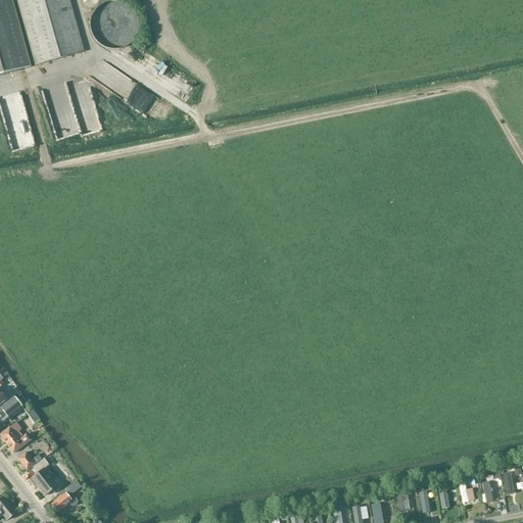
[(11,0),(0,0),(0,76),(31,67),(11,0)]
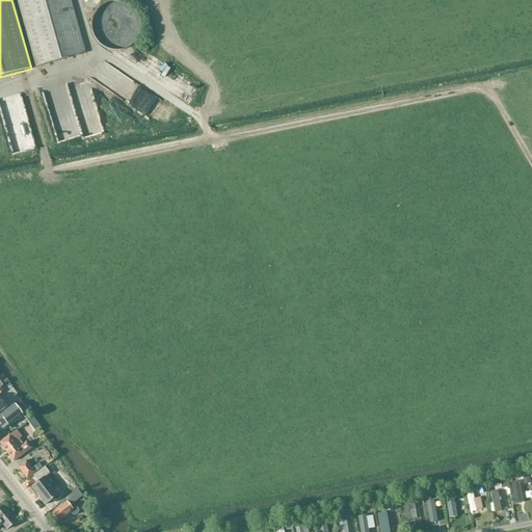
[(71,0),(18,0),(28,29),(27,30),(37,68),(85,53),(75,16),(71,0)]
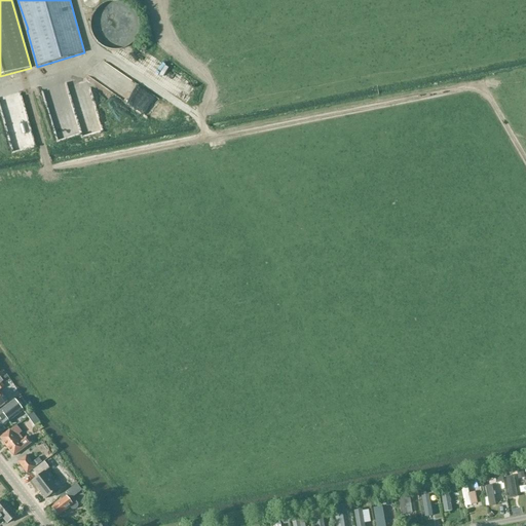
[(96,40),(99,44),(102,46),(106,48),(109,49),(114,50),(118,50),(122,49),(125,47),(128,46),(132,43),(134,41),(136,39),(137,36),(138,33),(139,30),(139,27),(139,25),(139,22),(138,19),(137,16),(136,14),(135,12),(133,9),(130,7),(127,5),(124,3),(121,2),(119,2),(117,1),(114,1),(111,1),(109,2),(107,2),(105,3),(103,4),(100,6),(99,7),(97,9),(96,11),(94,13),(92,16),(91,20),(90,23),(90,27),(90,30),(91,34),(94,37),(96,40)]
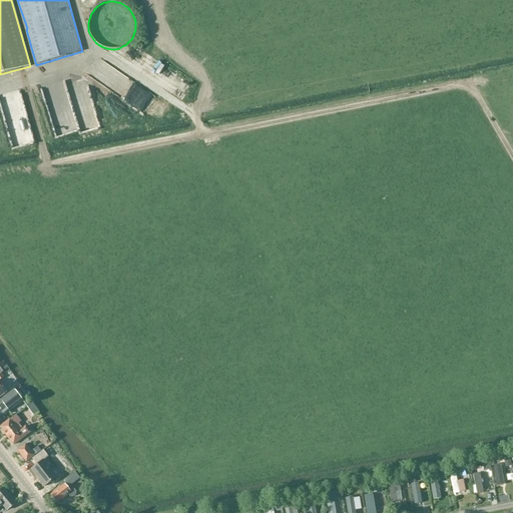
[(91,71),(147,105),(156,90),(100,56),(91,71)]
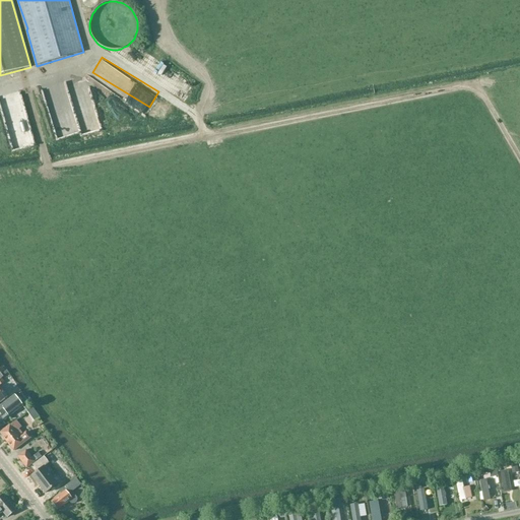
[(78,130),(76,120),(57,122),(59,133),(78,130)]
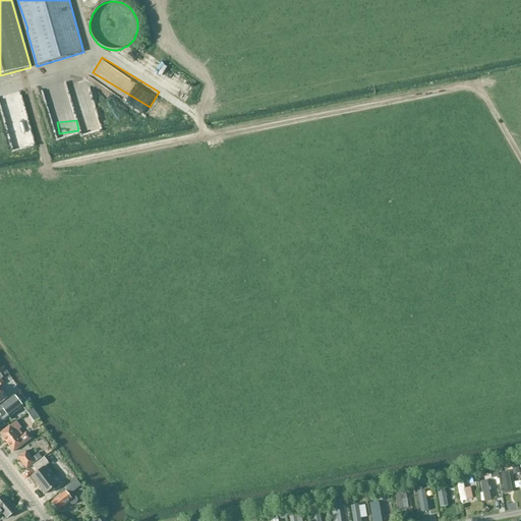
[(6,425),(3,421),(22,407),(14,397),(1,407),(0,407),(0,428),(2,427),(6,425)]
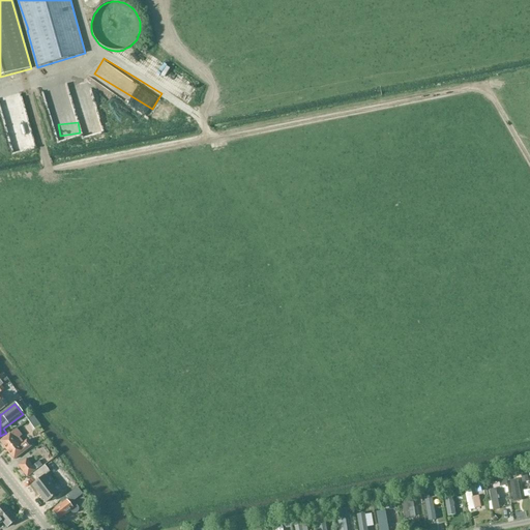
[(39,425),(33,416),(28,420),(34,430),(39,425)]
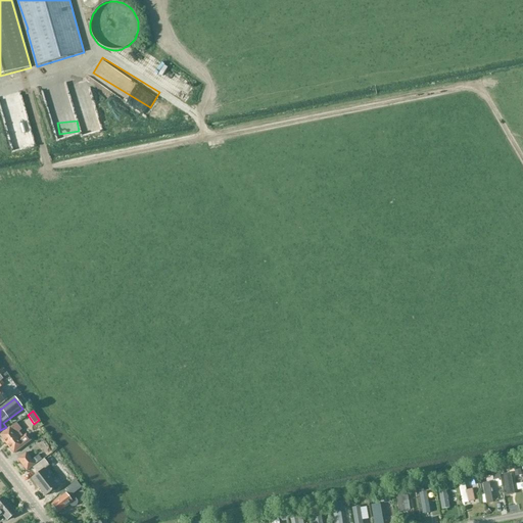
[(24,436),(19,431),(20,430),(14,423),(0,434),(0,437),(12,455),(30,441),(26,435),(24,436)]
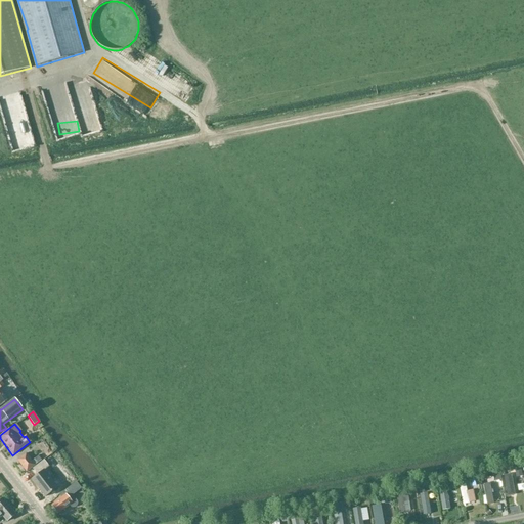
[(38,455),(32,461),(26,453),(16,461),(27,473),(36,466),(35,465),(42,461),(38,455)]
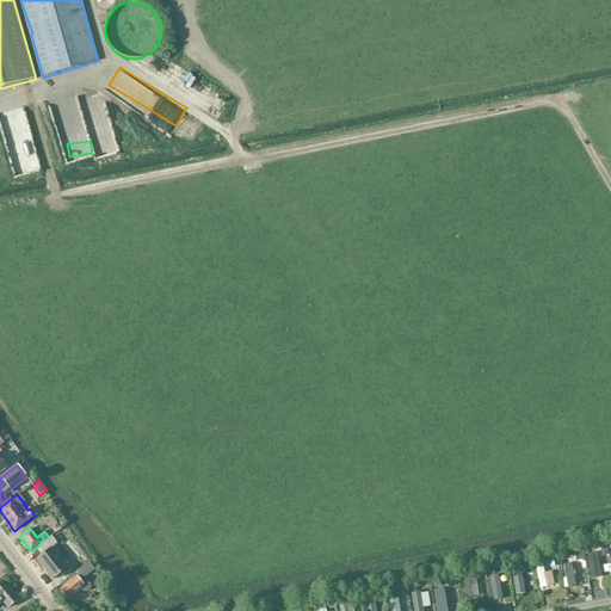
[(54,582),(68,572),(51,551),(57,547),(51,539),(38,549),(44,555),(37,561),(54,582)]
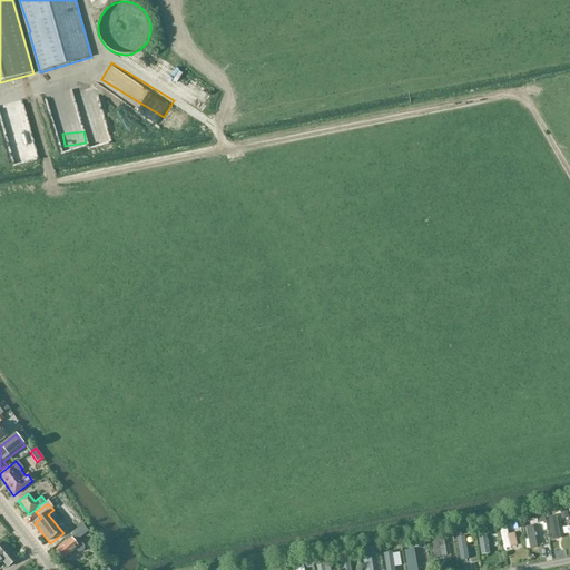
[(548,518),(551,540),(560,539),(556,517),(548,518)]
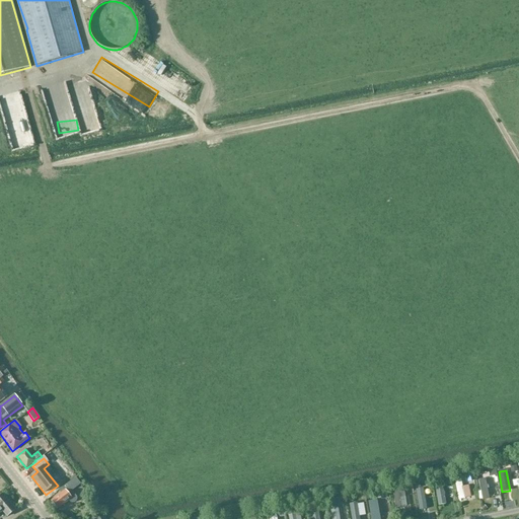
[(473,480),(465,482),(464,475),(458,475),(460,496),(474,495),(473,480)]
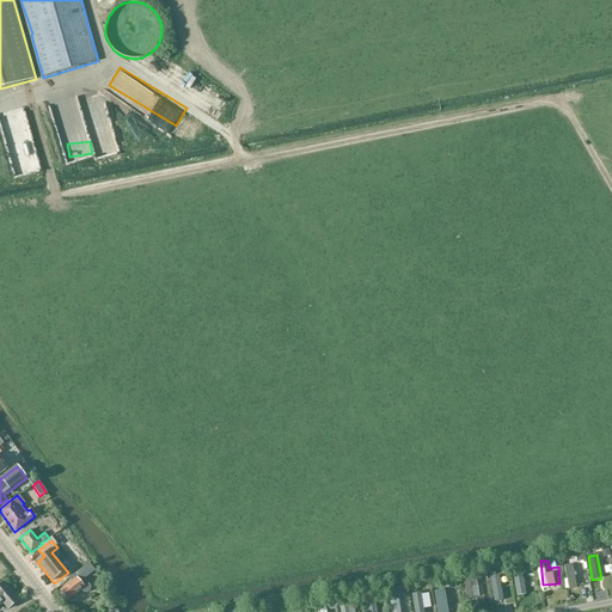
[(69,579),(72,582),(60,592),(67,600),(80,589),(81,592),(84,593),(86,592),(87,591),(89,588),(89,586),(87,583),(83,579),(93,570),(87,564),(69,579)]
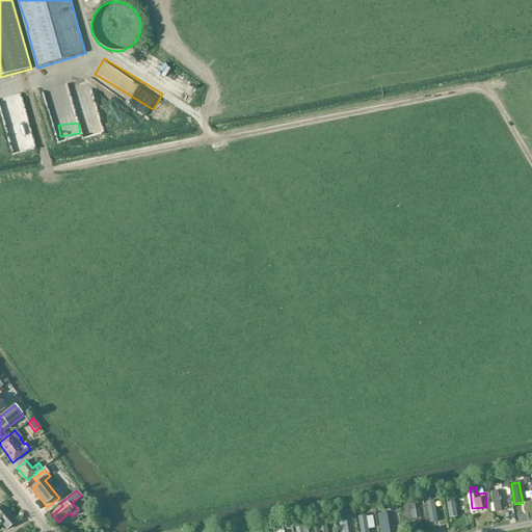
[(490,491),(494,513),(501,511),(497,490),(490,491)]
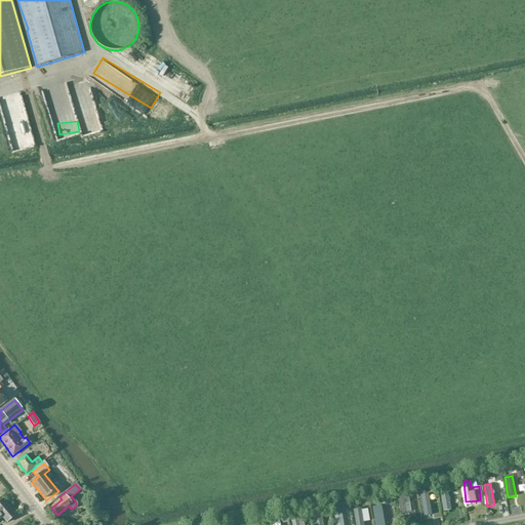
[(440,494),(443,512),(451,510),(448,493),(440,494)]
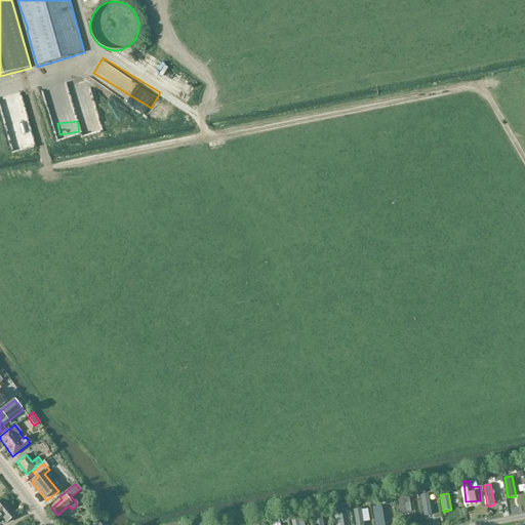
[(432,515),(428,494),(419,495),(423,516),(432,515)]
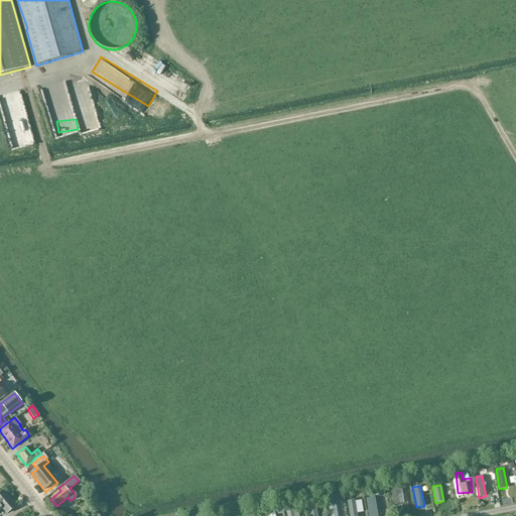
[(390,491),(393,506),(404,504),(402,489),(390,491)]
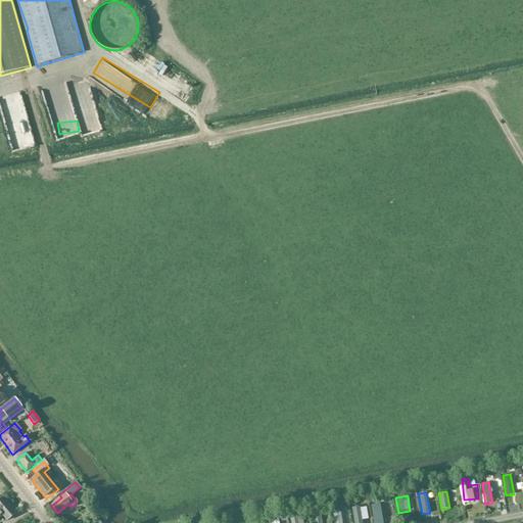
[(505,495),(500,496),(503,510),(508,509),(505,495)]
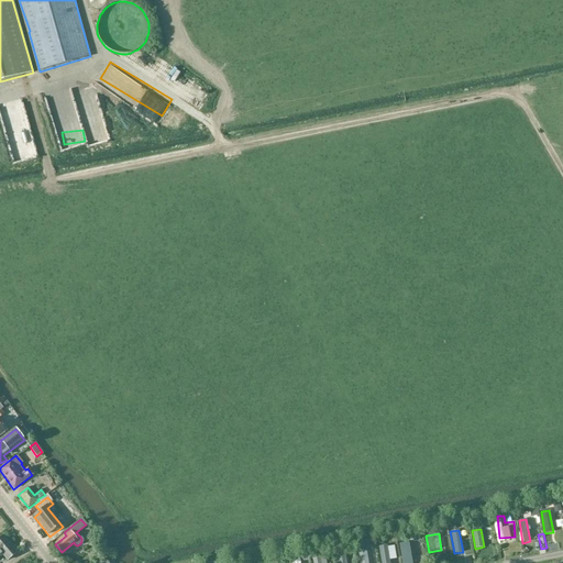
[(0,556),(2,555),(7,561),(17,553),(2,536),(0,537),(0,556)]
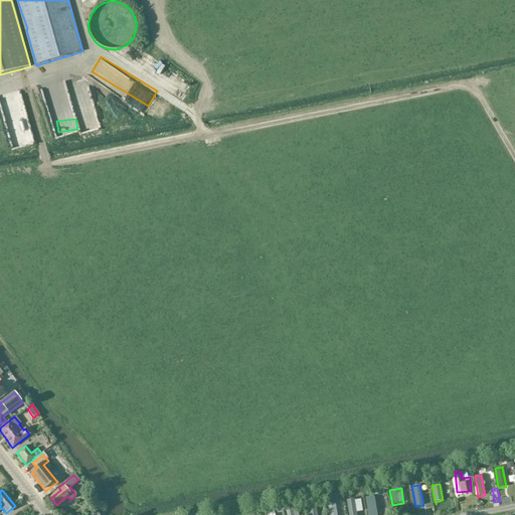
[(364,497),(368,514),(375,514),(377,514),(373,495),(364,497)]
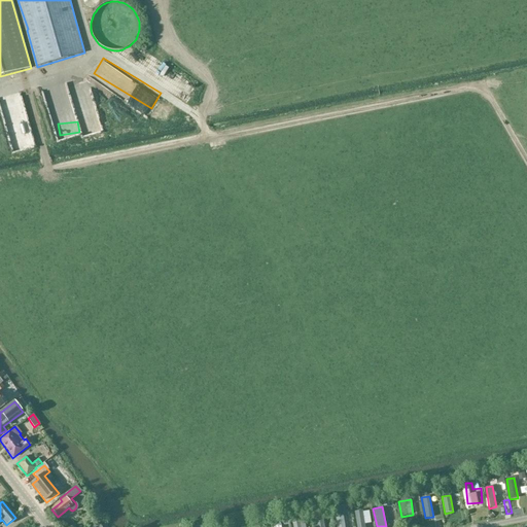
[(364,526),(362,511),(354,512),(356,526),(364,526)]
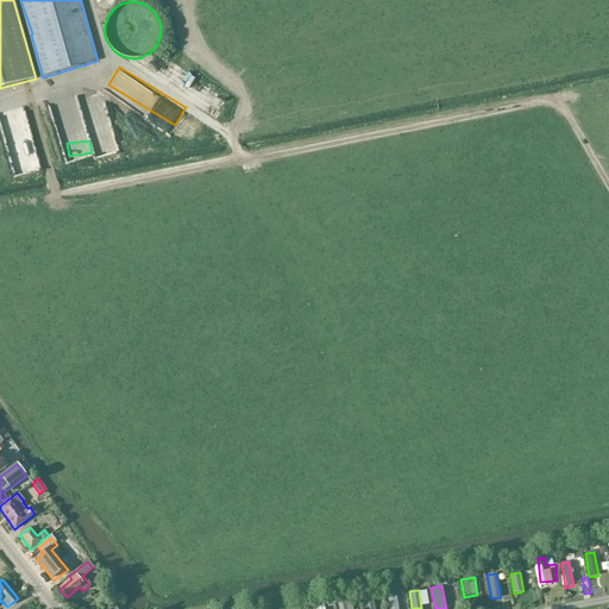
[(399,608),(397,595),(387,596),(388,608),(399,608)]
